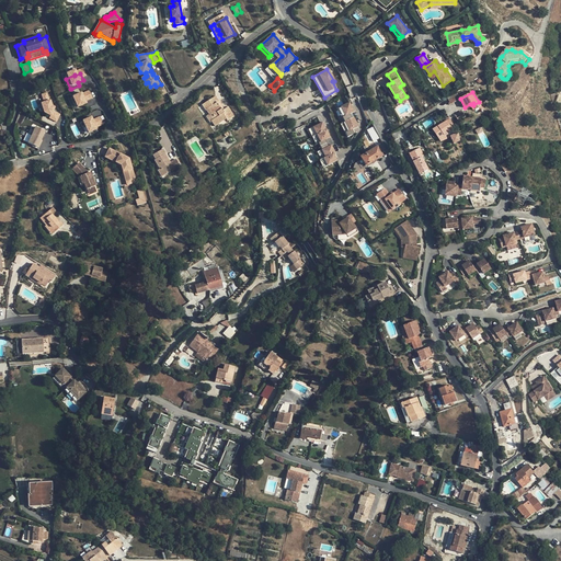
[(450,104),(460,99),(458,93),(453,95),(448,99),(450,104)]
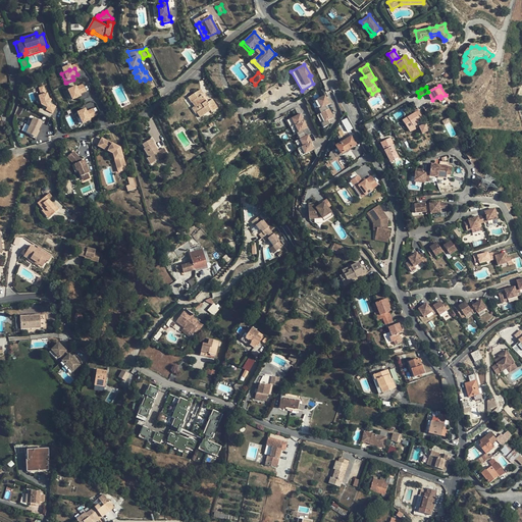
[(80,88),(74,90),(74,89),(66,93),(70,101),(79,97),(77,96),(83,93),(80,88)]
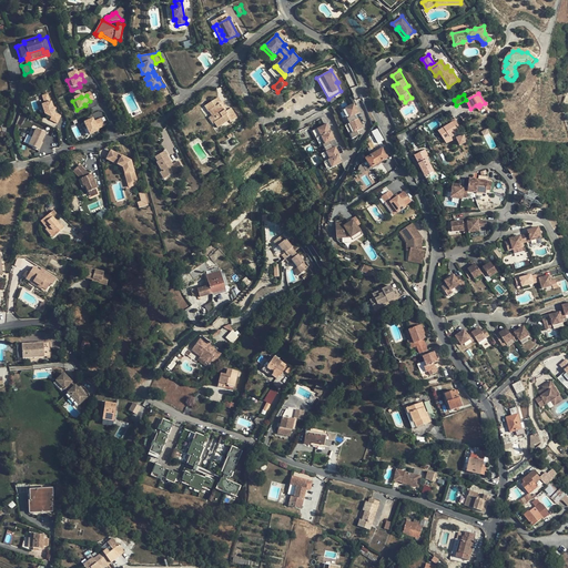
[(59,124),(62,117),(56,114),(58,110),(54,109),(52,103),(51,103),(48,97),(43,99),(46,105),(43,107),(47,114),(53,118),(51,121),(59,124)]
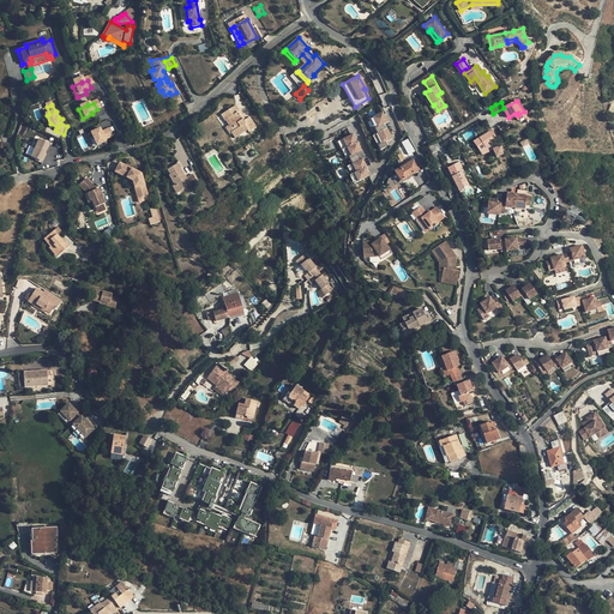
[(447,109),(445,106),(438,110),(434,104),(433,106),(435,110),(439,115),(447,109)]
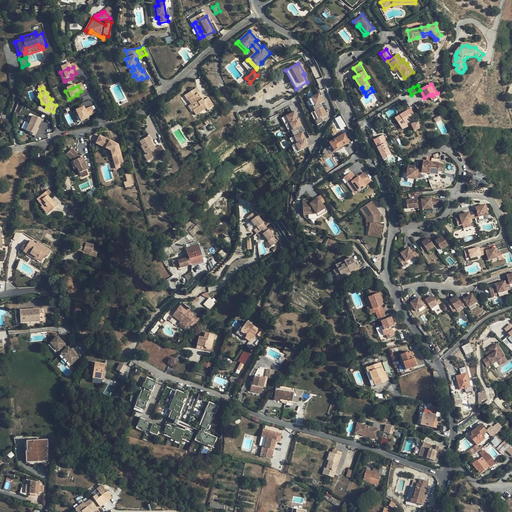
[(197,88),(191,92),(193,96),(199,93),(204,101),(205,100),(197,88)]
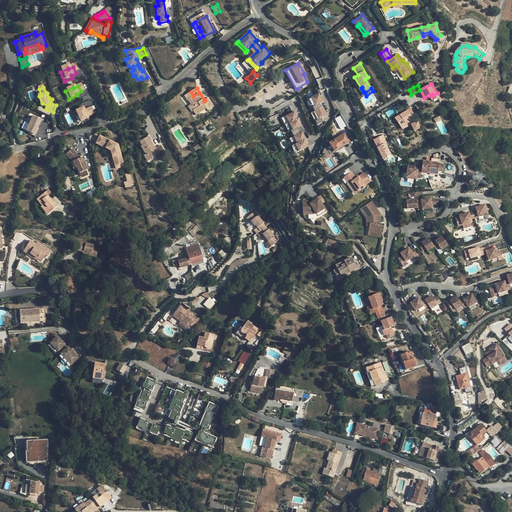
[(208,98),(205,100),(204,101),(199,93),(193,96),(191,92),(185,95),(188,100),(190,99),(196,109),(194,111),(196,115),(207,108),(208,110),(214,106),(208,98)]
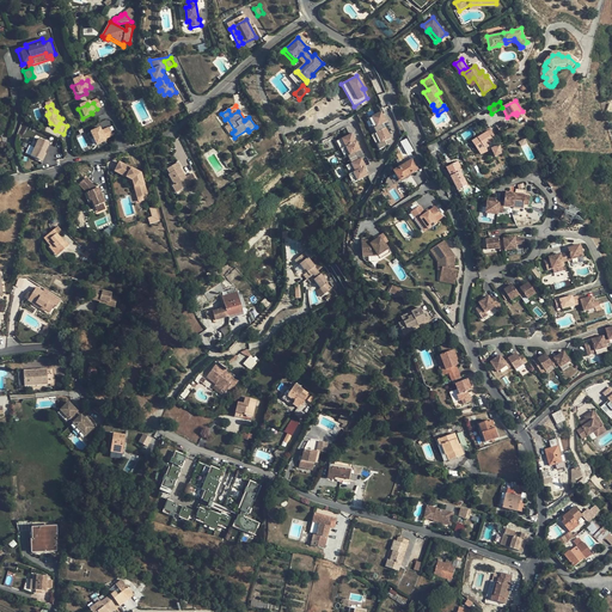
[(526,110),(522,111),(516,115),(516,112),(513,114),(516,120),(518,120),(522,117),(524,121),(530,117),(526,110)]
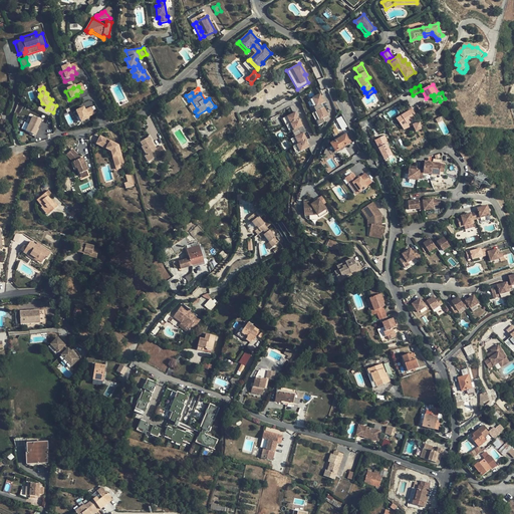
[(192,112),(195,111),(197,109),(191,99),(189,100),(192,105),(189,106),(192,112)]
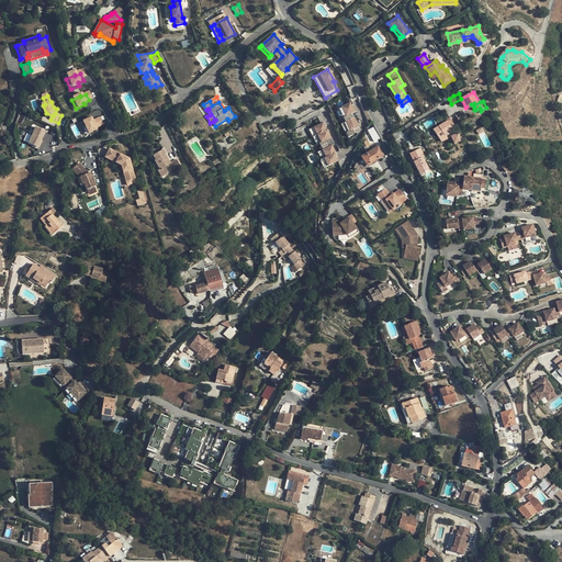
[(96,116),(91,120),(89,116),(81,121),(87,132),(94,127),(93,126),(100,123),(96,116)]
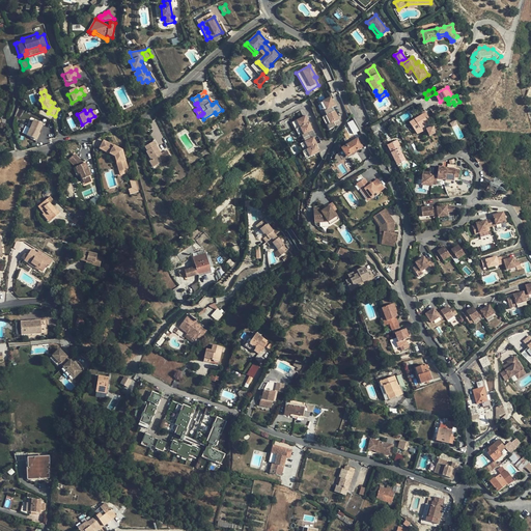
[(410,122),(415,131),(429,122),(424,113),(410,122)]
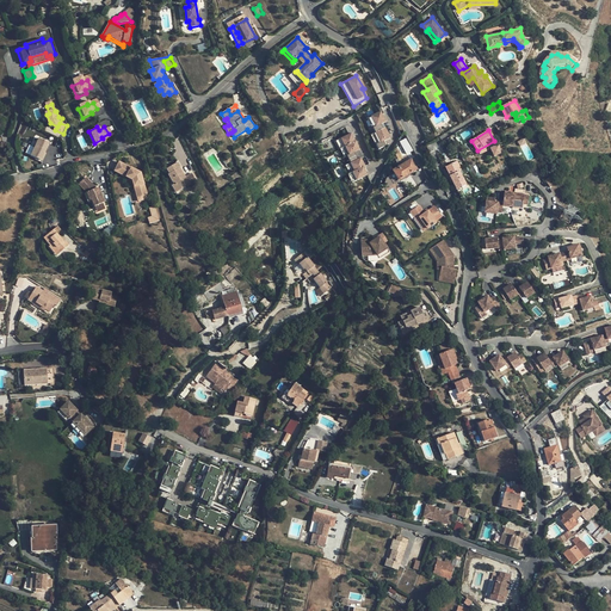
[(344,156),(360,149),(352,133),(337,140),(344,156)]
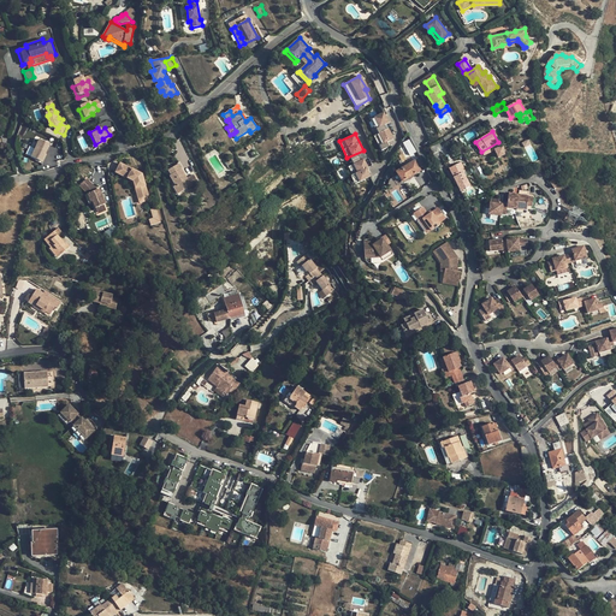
[(398,148),(400,149),(401,147),(402,146),(404,146),(407,146),(409,148),(410,152),(416,149),(408,134),(403,138),(398,148)]
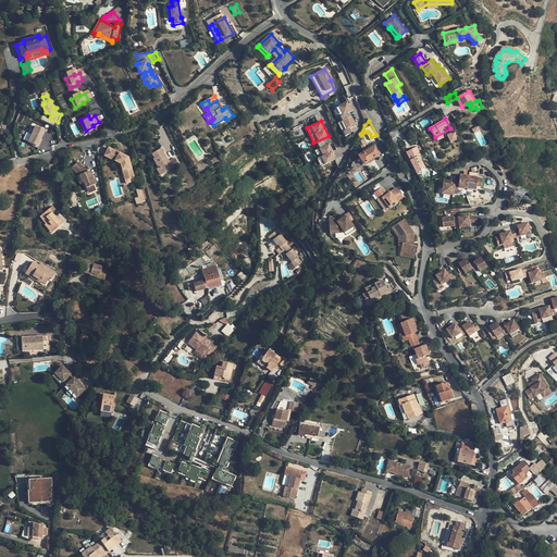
[(489,124),(484,125),(490,144),(495,141),(489,124)]
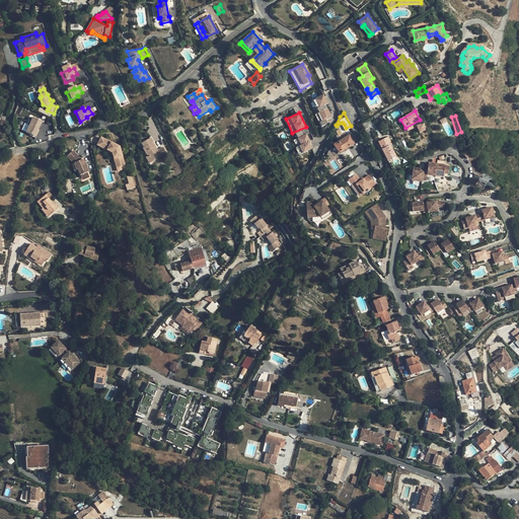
[(34,137),(42,122),(33,118),(26,133),(34,137)]
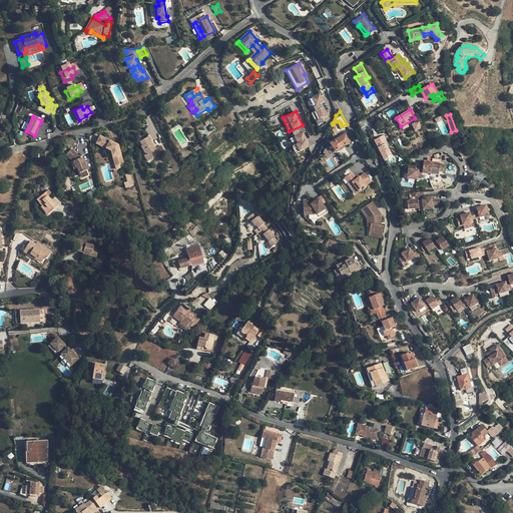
[(418,122),(415,118),(401,126),(403,129),(418,122)]
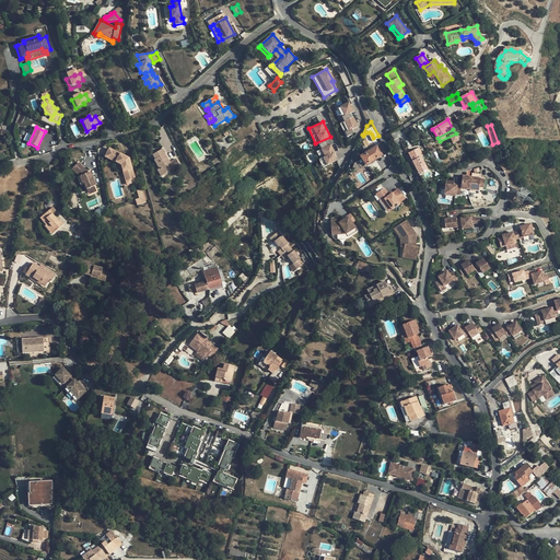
[(331,144),(321,149),(327,164),(338,160),(331,144)]
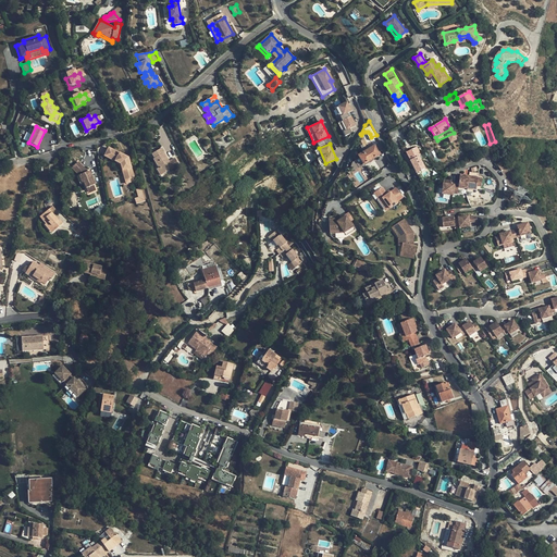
[(363,164),(380,153),(375,146),(358,156),(363,164)]
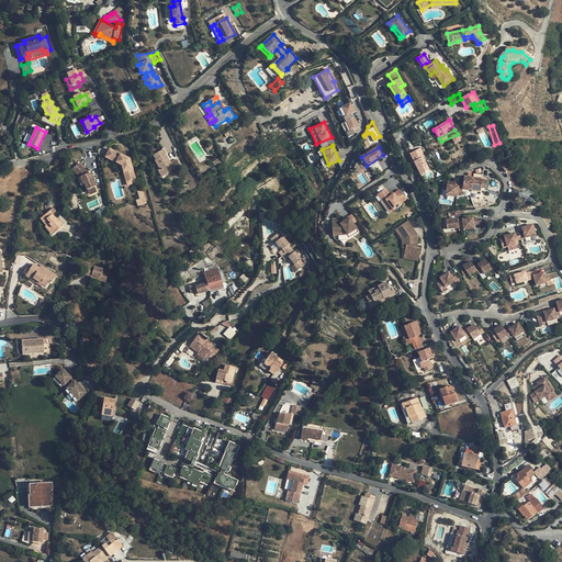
[(109,149),(104,157),(121,166),(125,182),(135,179),(128,159),(109,149)]
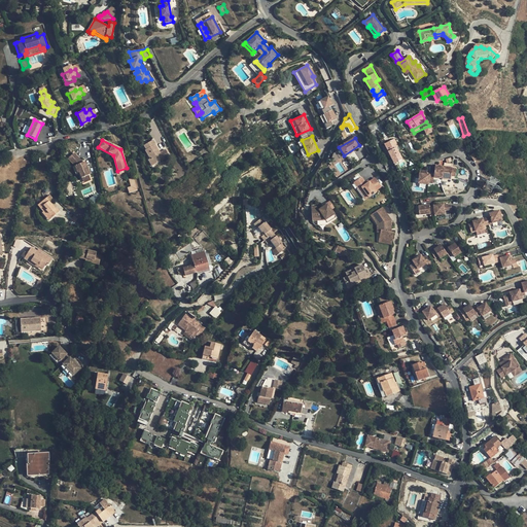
[(145,150),(150,159),(151,157),(155,164),(160,162),(159,160),(163,157),(163,160),(169,155),(166,149),(161,152),(155,144),(153,140),(144,145),(146,149),(145,150)]
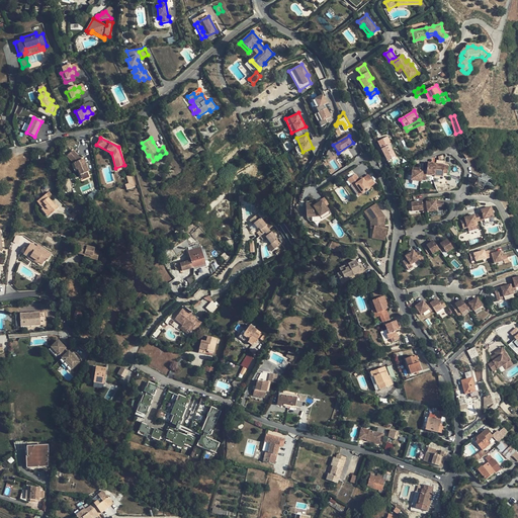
[(381,149),(385,157),(386,156),(389,160),(396,156),(390,145),(385,147),(381,149)]
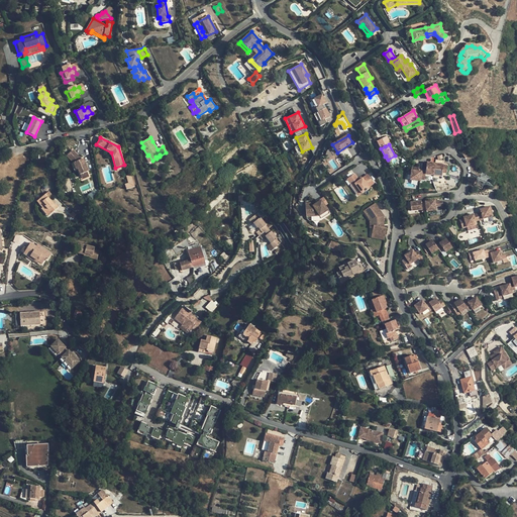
[(72,150),(66,156),(73,163),(76,170),(77,169),(80,175),(87,172),(88,171),(84,162),(82,162),(81,160),(72,150)]
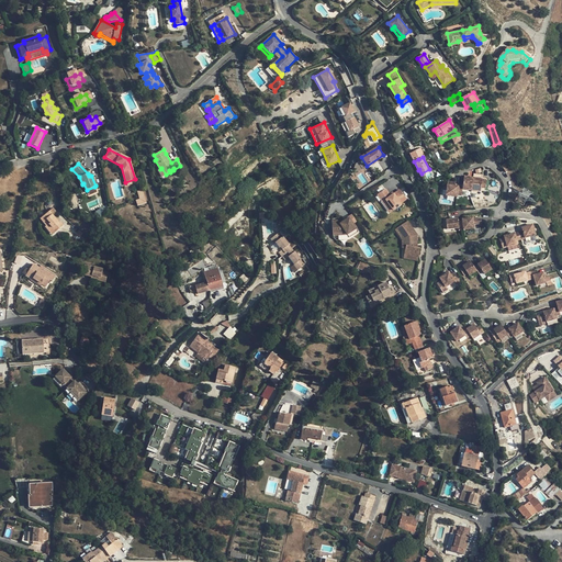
[(462,184),(457,183),(457,186),(456,191),(461,192),(461,189),(470,190),(472,178),(462,177),(462,184)]
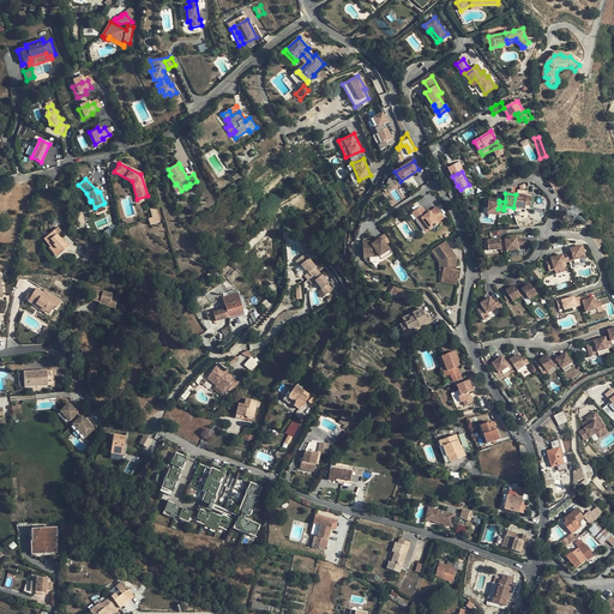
[(525,196),(516,194),(513,208),(524,209),(524,204),(525,196)]
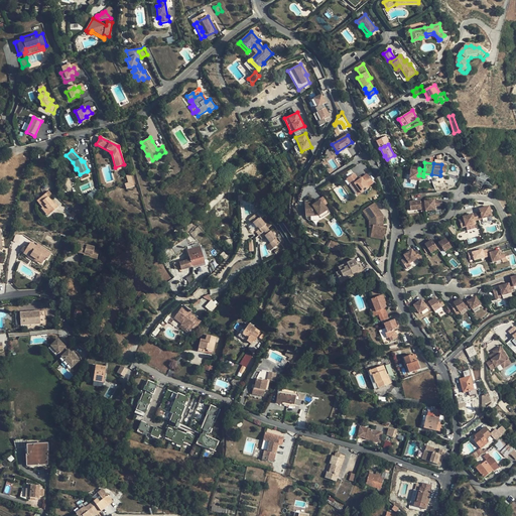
[(416,167),(409,166),(408,179),(415,180),(418,180),(418,178),(418,175),(419,170),(416,169),(416,167)]
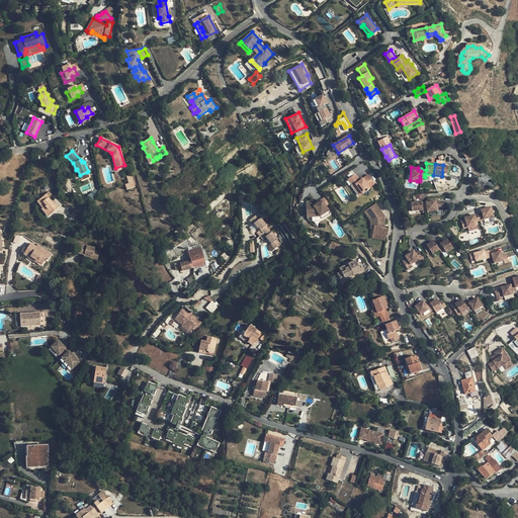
[(358,178),(355,173),(347,179),(351,185),(353,183),(355,183),(362,193),(369,188),(369,187),(374,182),(368,174),(362,178),(360,180),(358,178)]
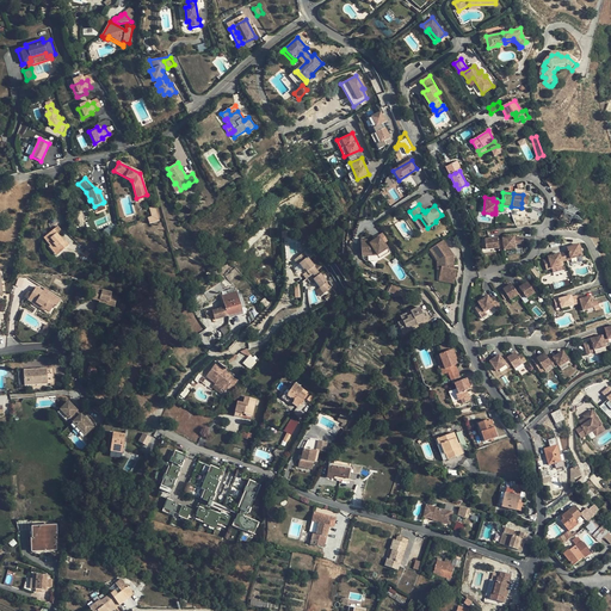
[(159,221),(154,207),(149,208),(152,216),(147,218),(148,223),(159,221)]
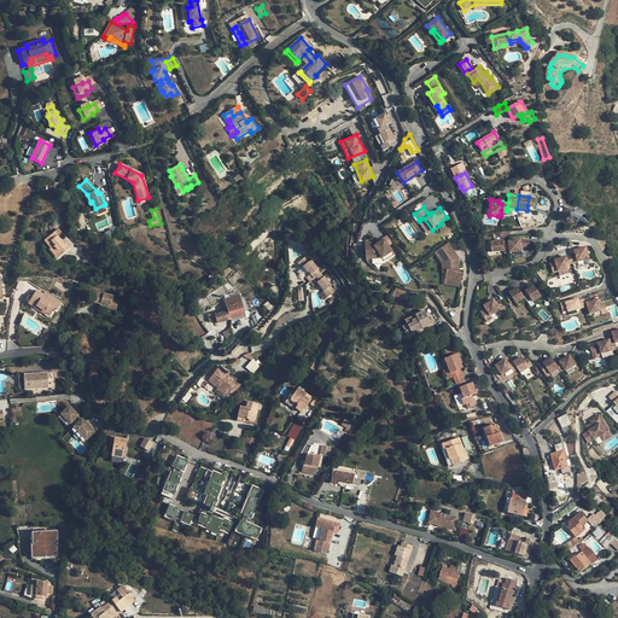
[(429,233),(432,231),(424,219),(421,219),(419,221),(429,233)]
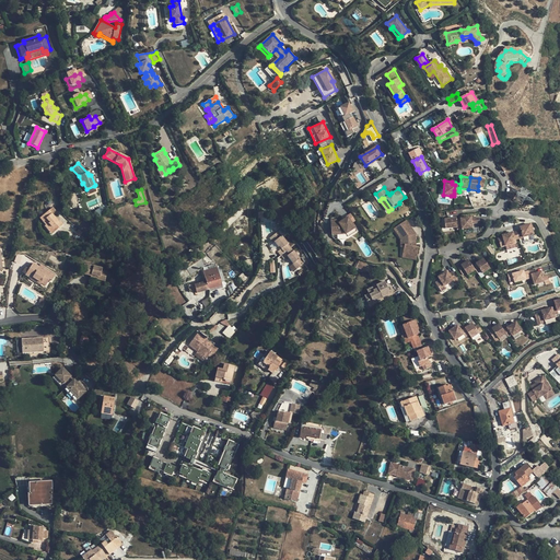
[(45,225),(48,230),(51,228),(55,232),(63,224),(60,221),(59,222),(53,213),(56,210),(54,208),(41,218),(46,224),(45,225)]
